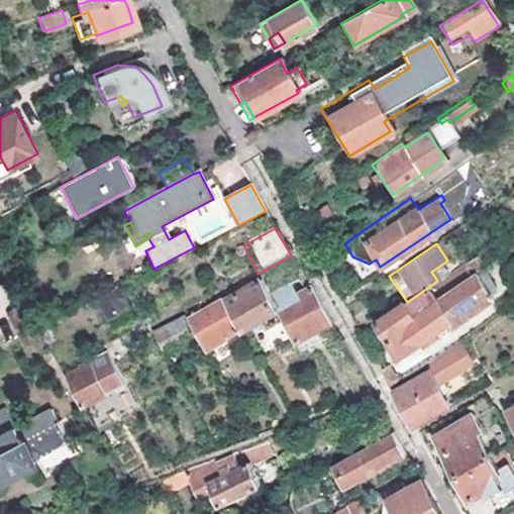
[(485,264),(479,252),(437,281),(407,302),(375,324),(398,357),(449,321),(452,325),(491,298),(474,272),(485,264)]
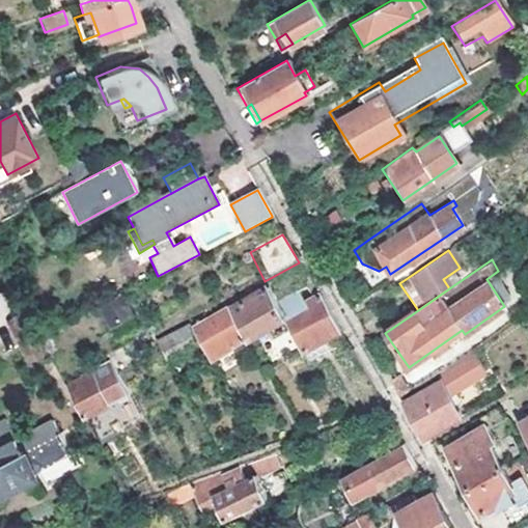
[(229,310),(246,339),(247,341),(269,329),(283,321),(281,317),(275,305),(267,289),(229,310)]
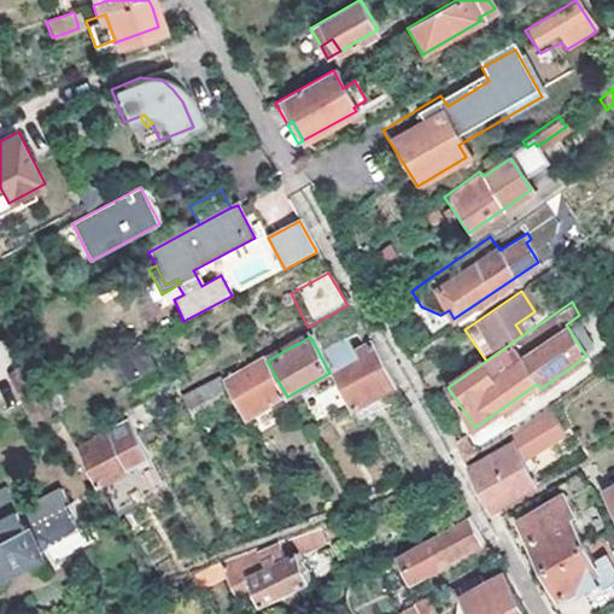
[(327,369),(329,373),(338,386),(351,410),(357,421),(381,408),(375,397),(393,386),(369,345),(352,355),(344,341),(320,355),(327,369)]
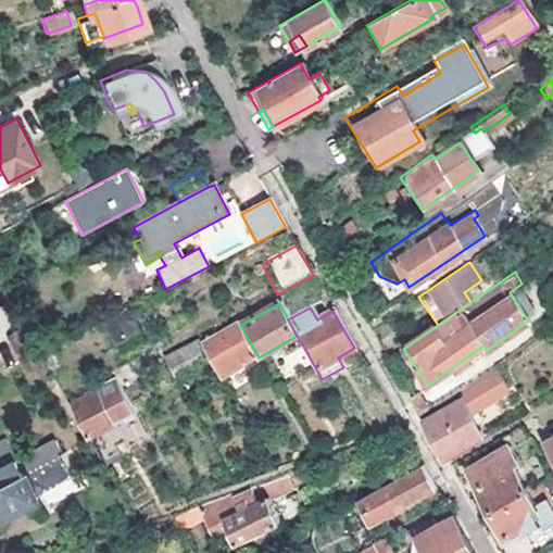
[(201,343),(203,347),(221,376),(258,355),(240,325),(239,322),(201,343)]
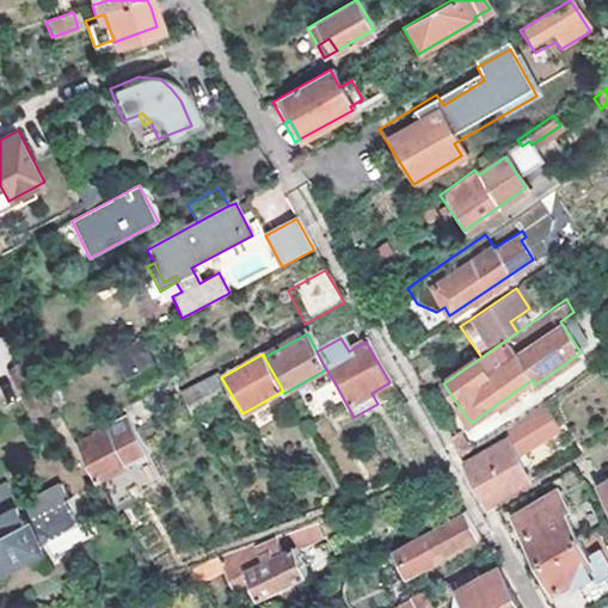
[(34,375),(26,363),(16,369),(8,373),(34,417),(41,413),(51,407),(42,390),(34,375)]
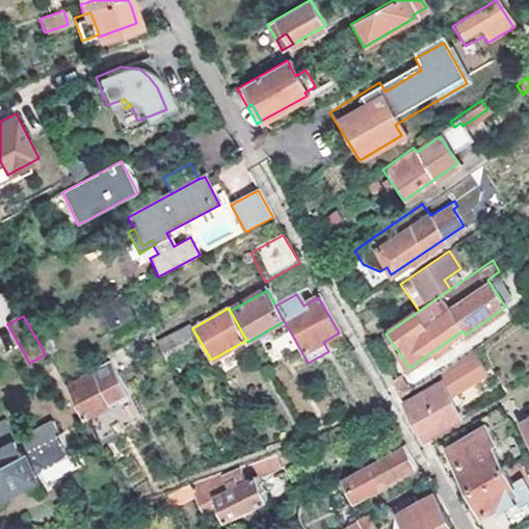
[(29,326),(36,339),(50,332),(43,319),(29,326)]
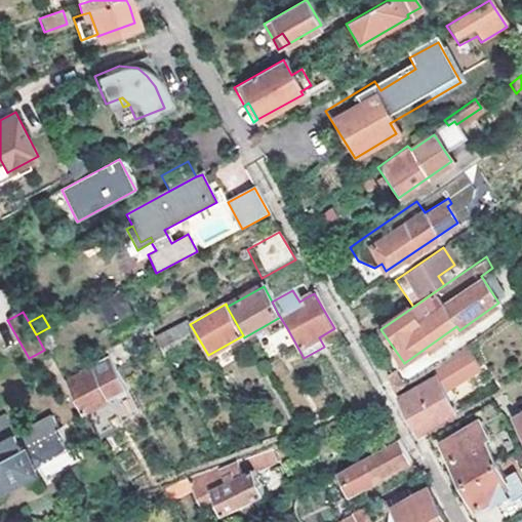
[(156,346),(192,327),(190,324),(186,317),(151,334),(156,346)]
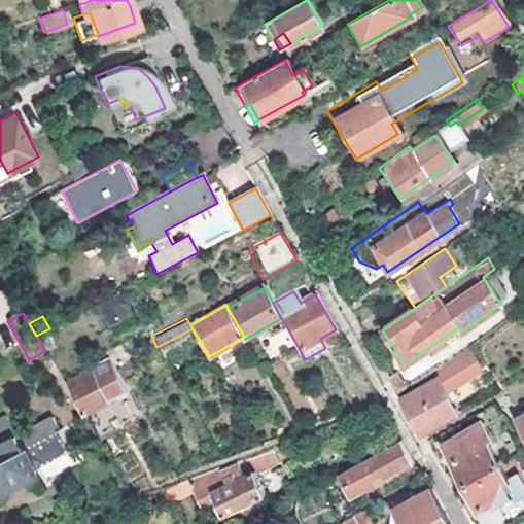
[(288,329),(281,318),(267,326),(273,339),(288,329)]
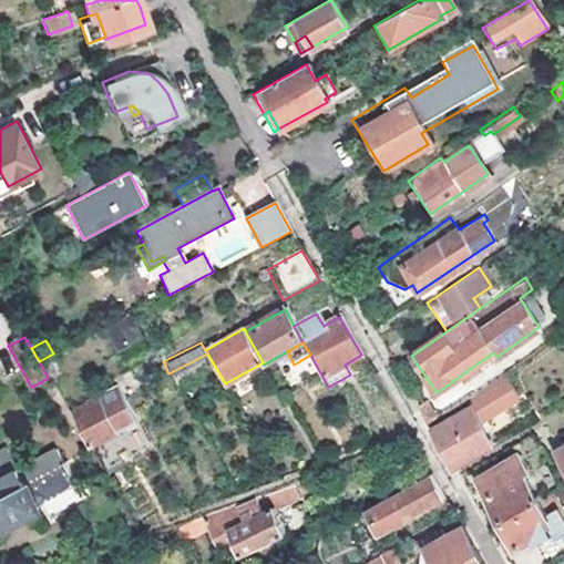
[(68,414),(86,447),(130,424),(142,450),(151,447),(119,388),(68,414)]
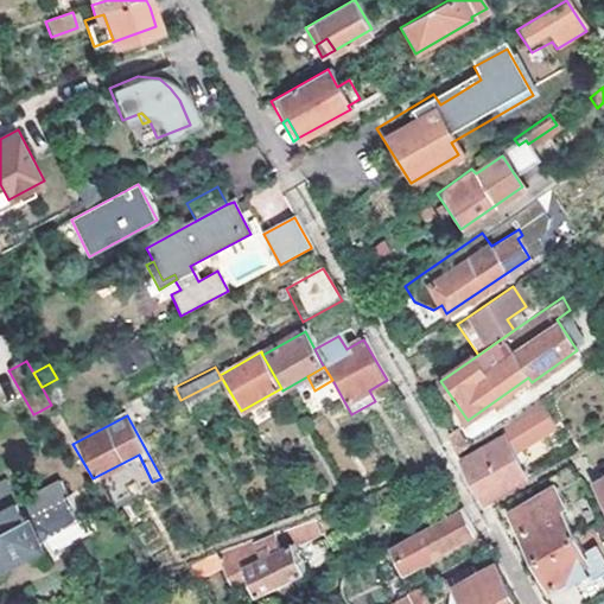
[(483,503),(528,477),(514,451),(528,443),(519,424),(502,432),(506,438),(461,463),(479,497),(483,503)]
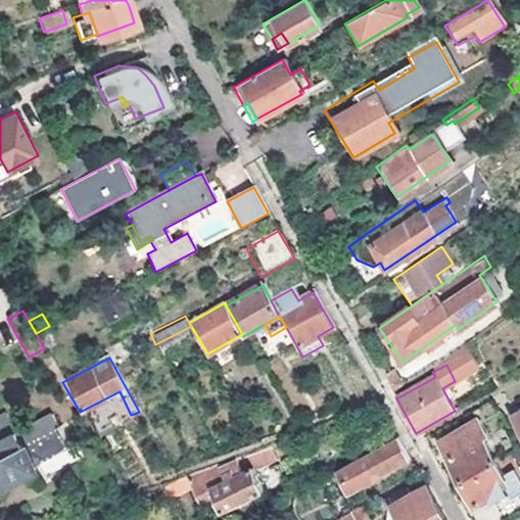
[(2,414),(0,415),(0,485),(32,469),(31,466),(37,463),(44,477),(82,458),(74,441),(64,446),(61,438),(63,437),(57,426),(55,427),(48,415),(12,433),(2,414)]
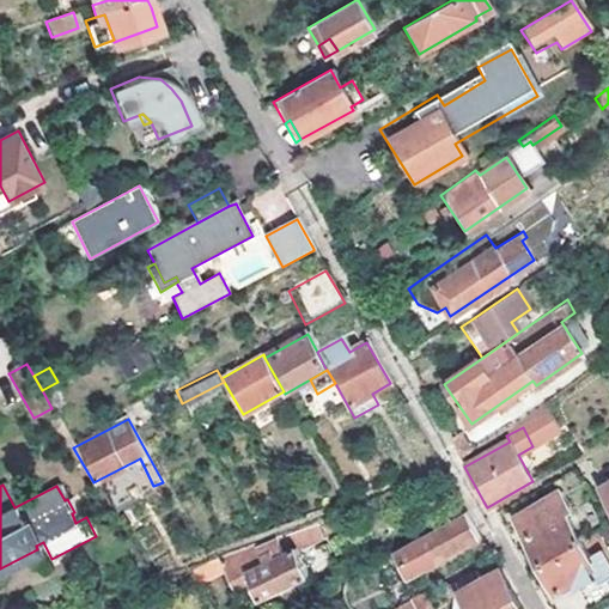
[(536,566),(576,543),(567,528),(576,523),(560,495),(515,522),(524,539),(521,540),(536,566)]
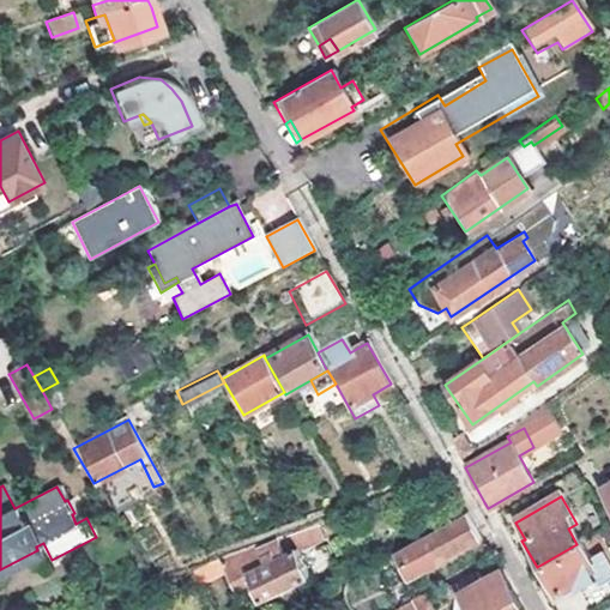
[(478,539),(464,513),(422,538),(434,560),(435,562),(478,539)]
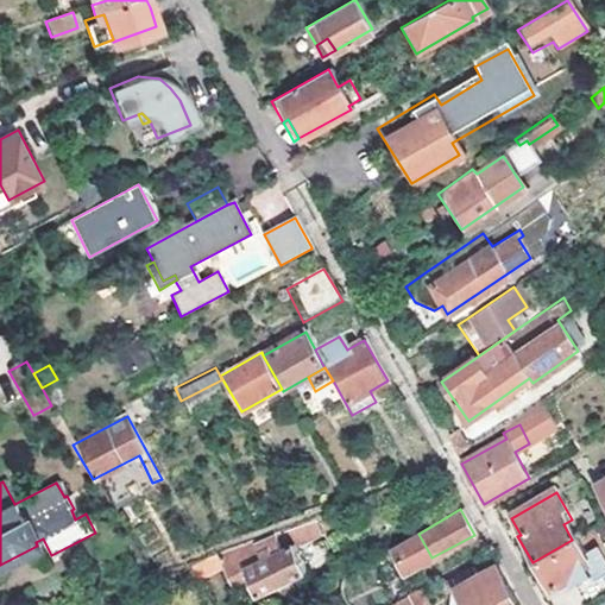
[(234,553),(241,568),(254,597),(304,575),(291,547),(317,534),(312,522),(307,524),(257,544),(234,553)]
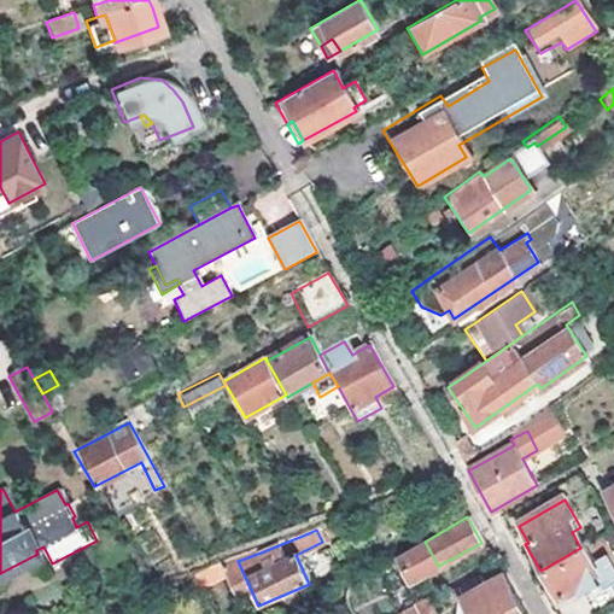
[(580,548),(541,571),(557,601),(561,598),(563,602),(578,594),(585,589),(589,595),(600,588),(602,591),(613,584),(613,569),(596,539),(580,548)]
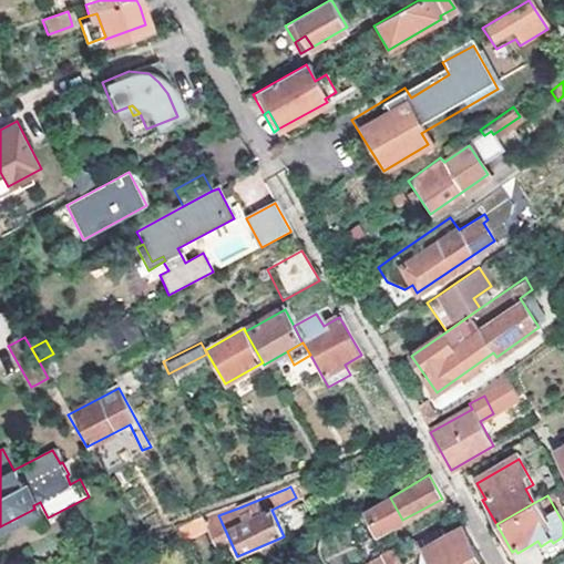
[(381,502),(382,505),(392,522),(401,518),(390,498),(381,502)]
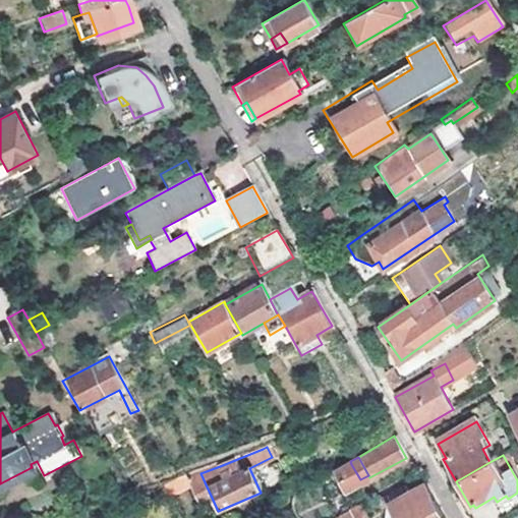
[(360,479),(351,464),(342,469),(351,485),(360,479)]
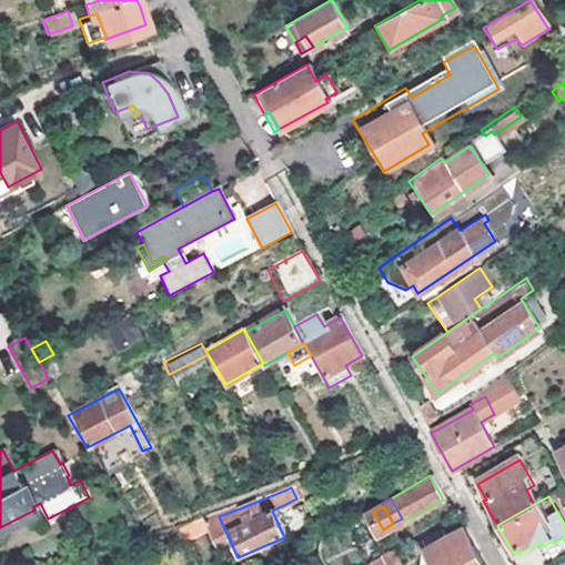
[(366,515),(350,525),(359,542),(375,532),(366,515)]
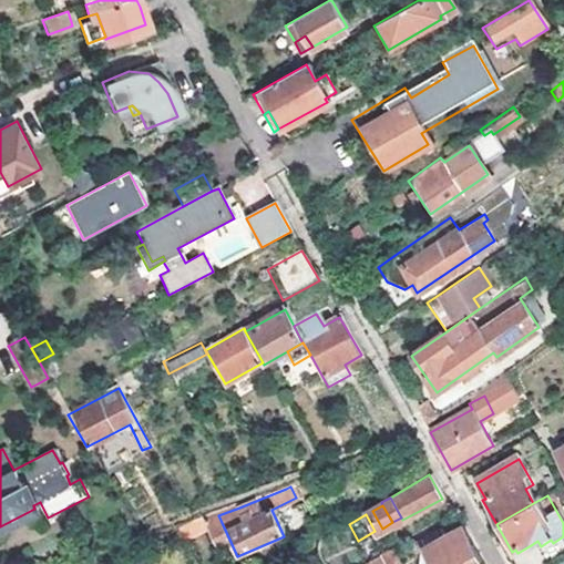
[(209,536),(225,530),(218,515),(202,522),(206,530),(209,536)]
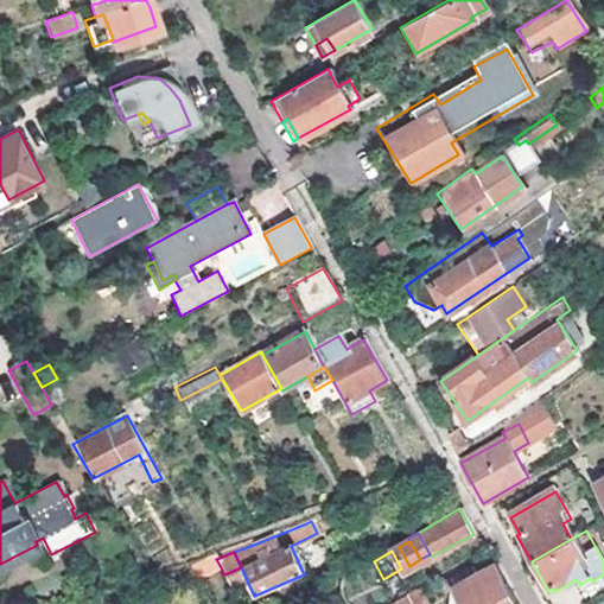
[(208,561),(186,566),(195,580),(221,567),(216,559),(208,561)]
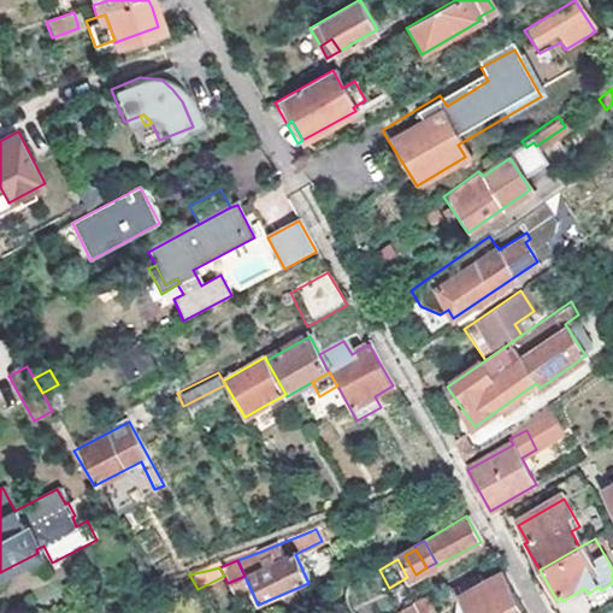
[(463,596),(471,612),(494,612),(514,601),(499,575),(482,583),(477,575),(451,590),(457,599),(463,596)]
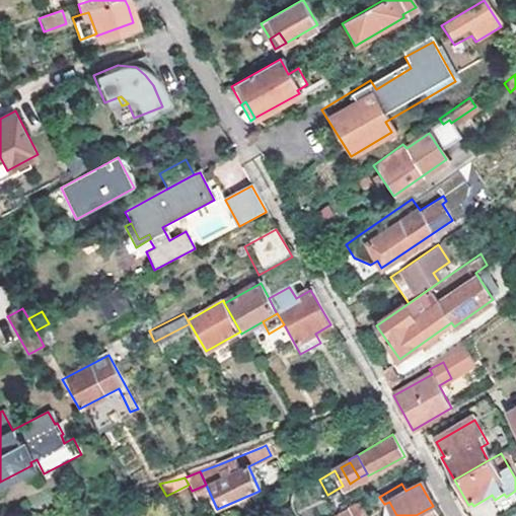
[(486,499),(473,506),(475,508),(487,502),(486,499)]
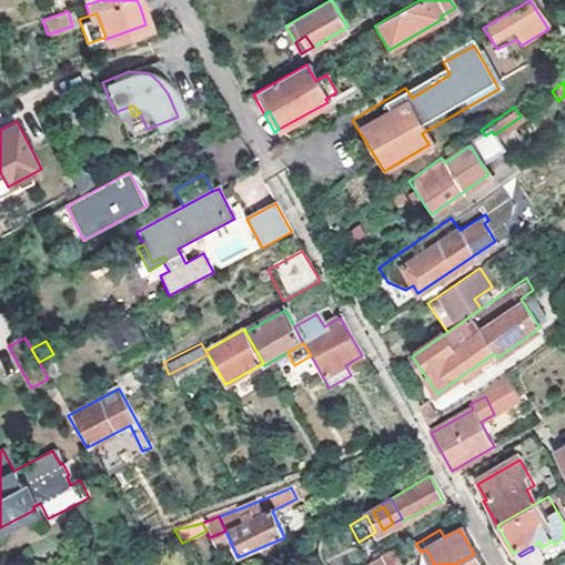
[(395,564),(389,552),(379,557),(382,564),(395,564)]
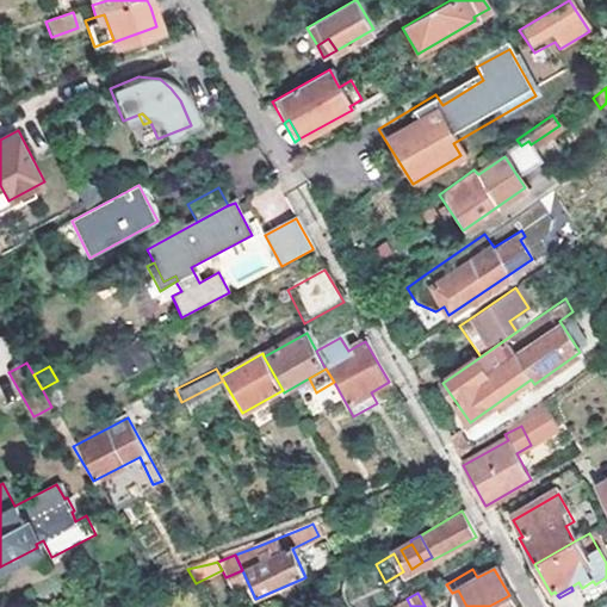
[(515,606),(509,595),(489,606),(515,606)]
